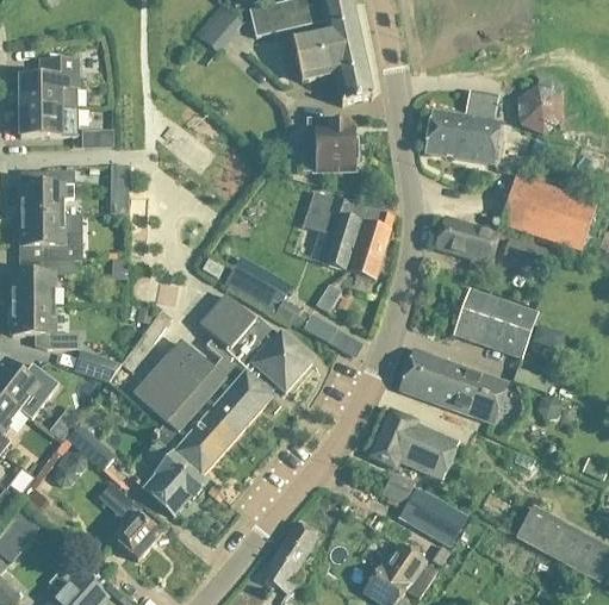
[(236,10),(259,4),(258,0),(232,0),(236,10)]
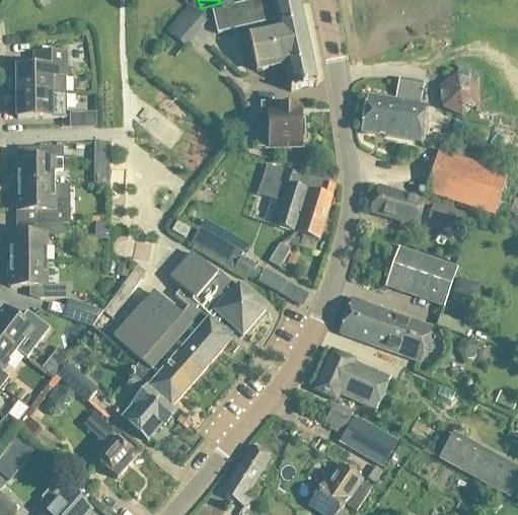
[(242,0),(212,7),(217,30),(275,17),(276,25),(247,31),(255,68),(284,62),(290,89),(317,83),(299,0),(242,0)]
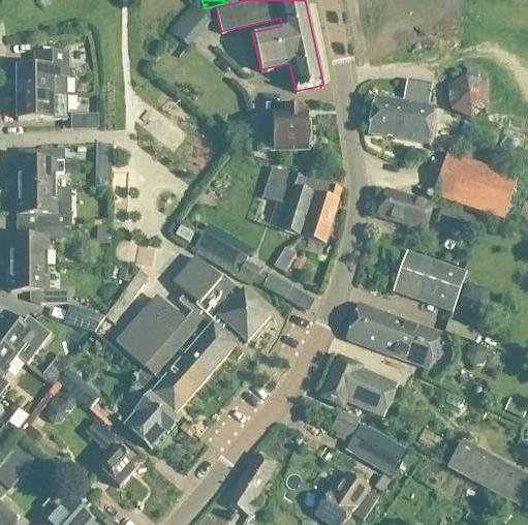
[(200,11),(194,6),(190,3),(168,28),(174,32),(187,44),(209,19),(200,11)]
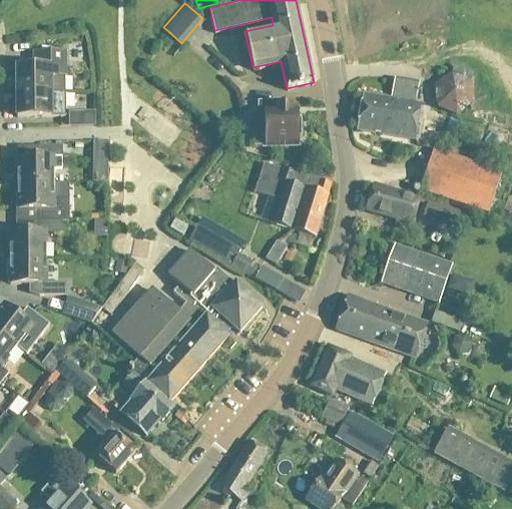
[(65,89),(65,73),(64,49),(34,49),(34,63),(16,63),(16,89),(65,89)]
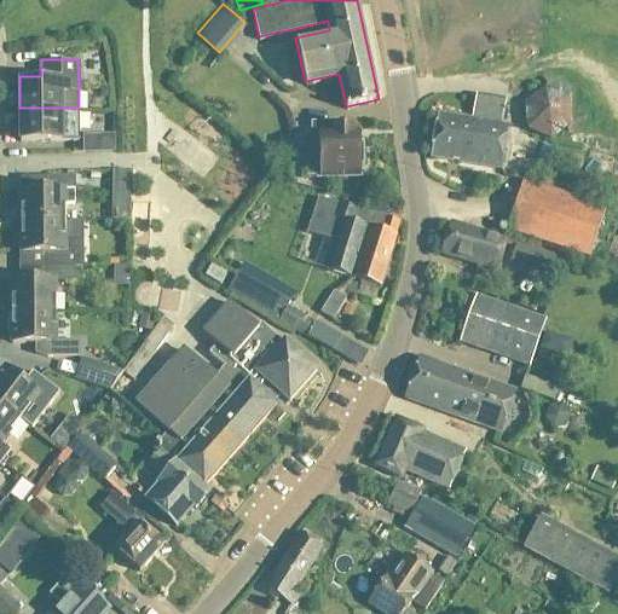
[(485,79),(483,93),(515,100),(519,85),(485,79)]
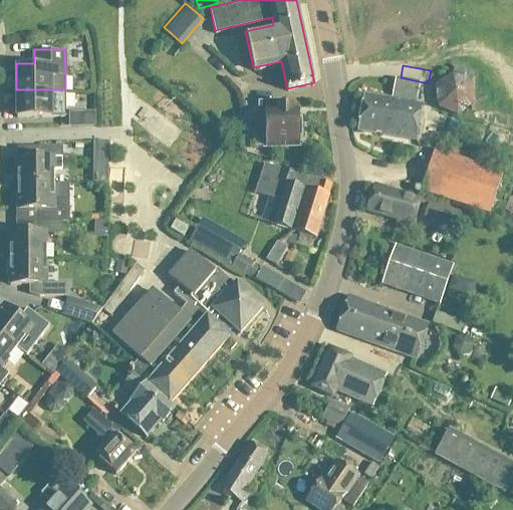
[(475,99),(473,77),(452,69),(435,82),(437,104),(458,112),(475,99)]
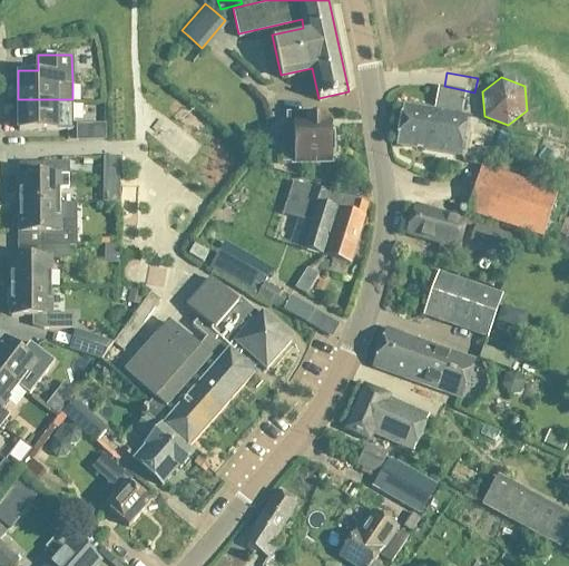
[(72,99),(18,99),(19,126),(72,126),(72,99)]
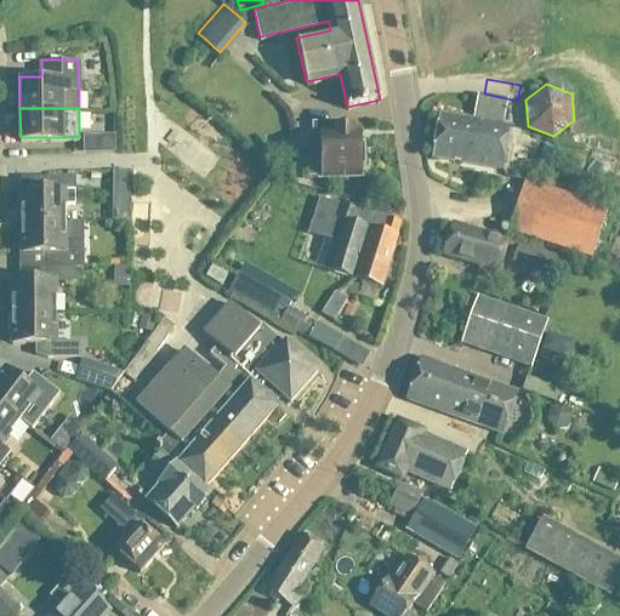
[(431,153),(501,165),(508,123),(439,110),(431,153)]
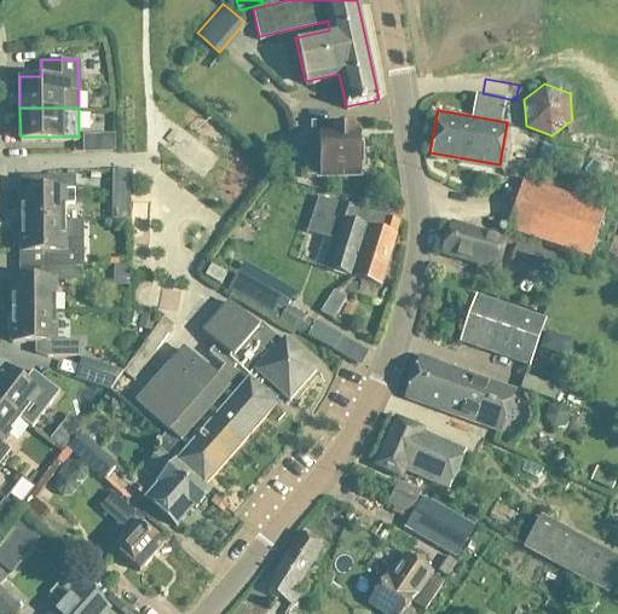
[(353,123),(334,125),(334,119),(310,119),(310,128),(305,128),(307,173),(359,173),(358,163),(364,163),(363,140),(358,140),(358,132),(353,132),(353,123)]
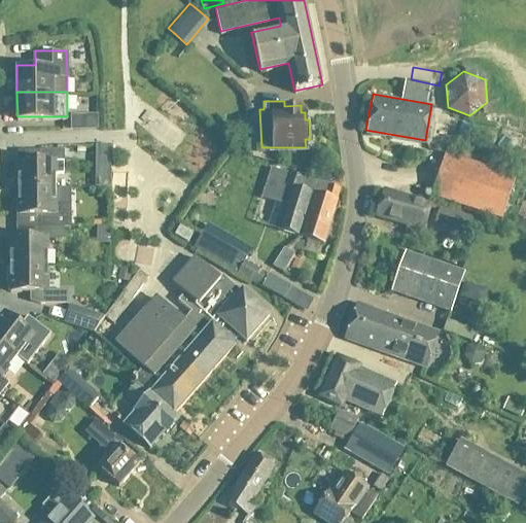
[(18,184),(56,184),(56,159),(64,159),(64,146),(38,146),(38,159),(18,159),(18,184)]
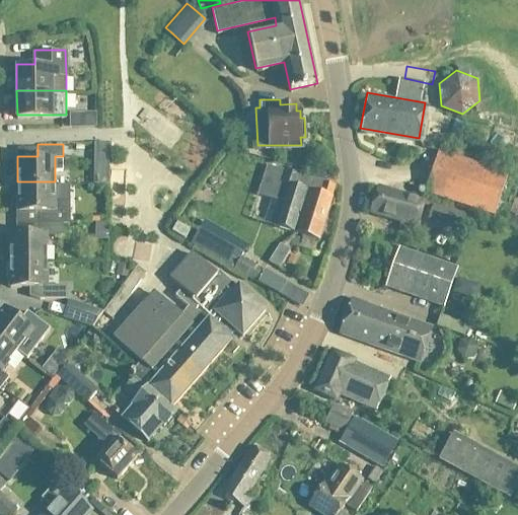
[(507,170),(438,148),(424,190),(494,212),(507,170)]
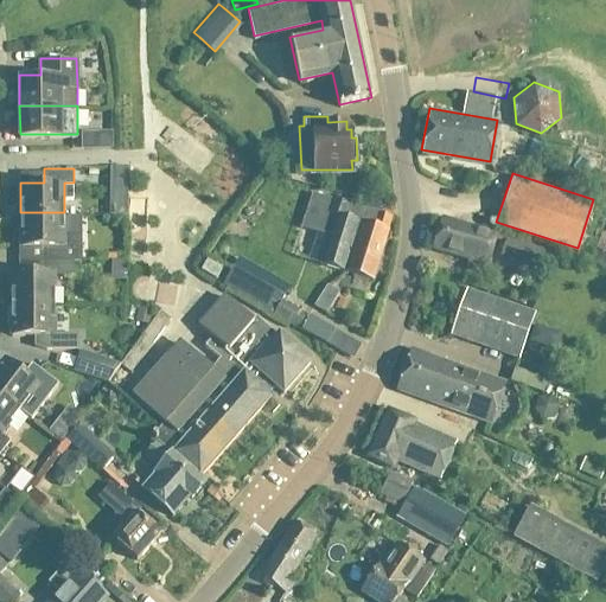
[(344,268),(364,206),(312,191),(301,225),(329,234),(320,261),(344,268)]
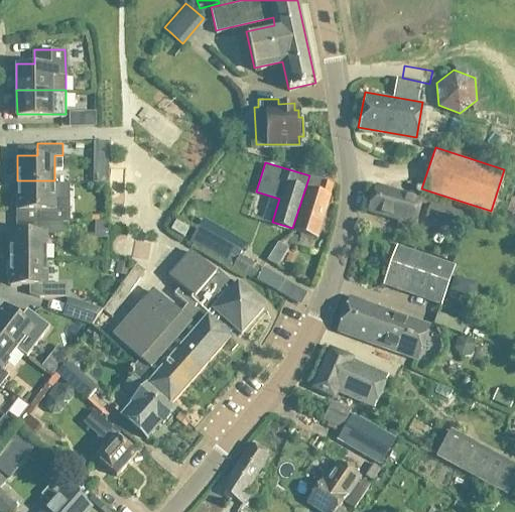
[(309,173),(309,175),(292,228),(316,236),(333,182),(322,179),(323,177),(309,173)]
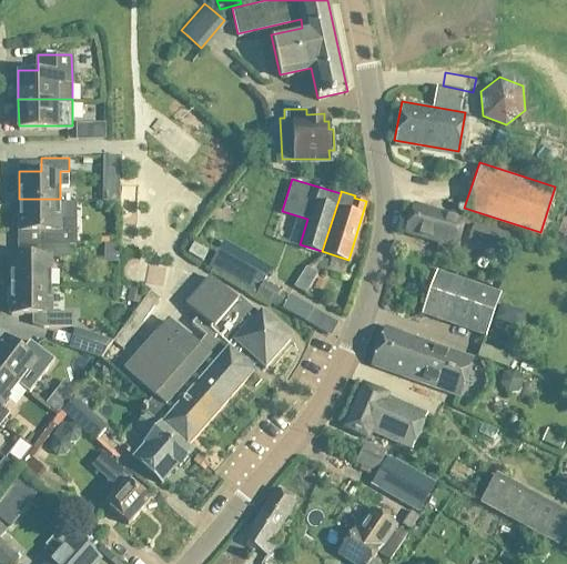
[(60,214),(60,199),(19,199),(19,229),(41,229),(41,241),(69,241),(77,241),(76,214),(60,214)]
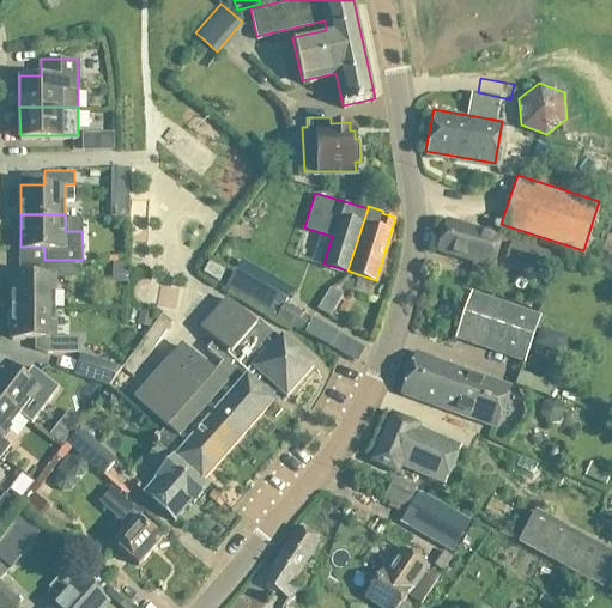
[(446,218),(437,248),(473,259),(471,266),(480,269),(483,261),(491,263),(500,235),(446,218)]
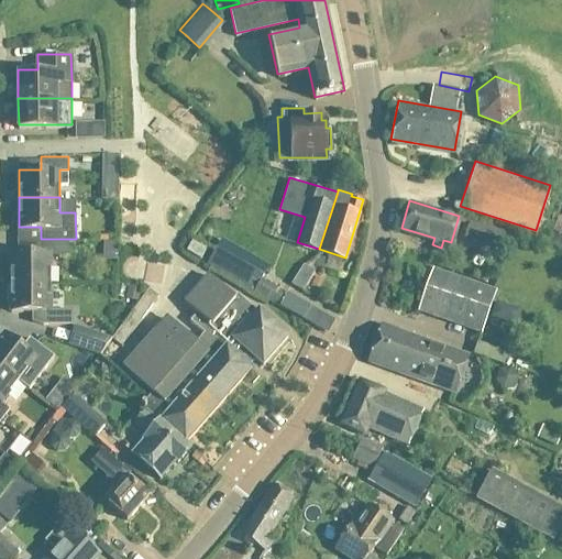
[(469,217),(463,234),(499,245),(505,228),(469,217)]
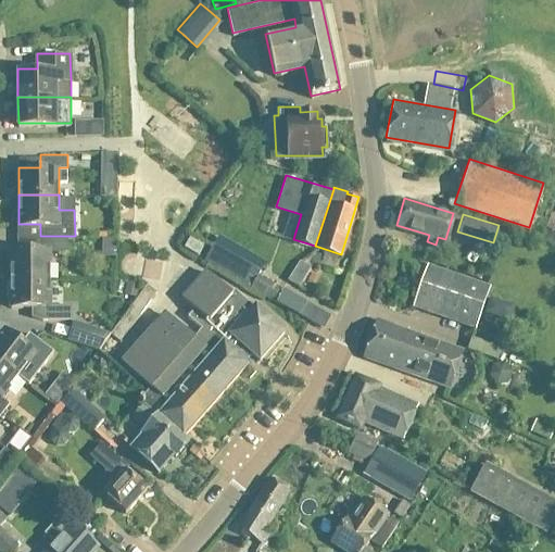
[(191,234),(206,241),(213,230),(198,222),(191,234)]
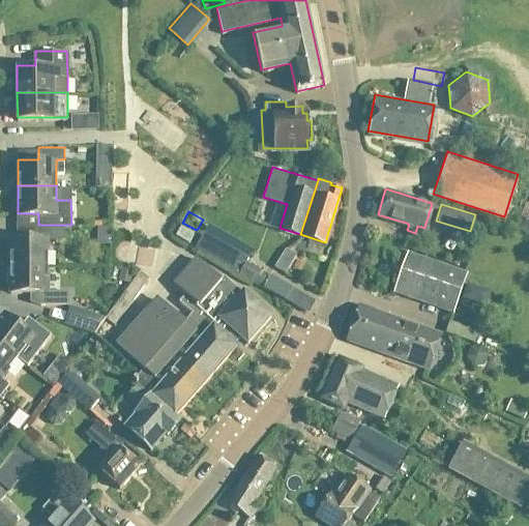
[(64,225),(38,225),(38,236),(9,236),(9,263),(48,263),(48,237),(64,237),(64,225)]
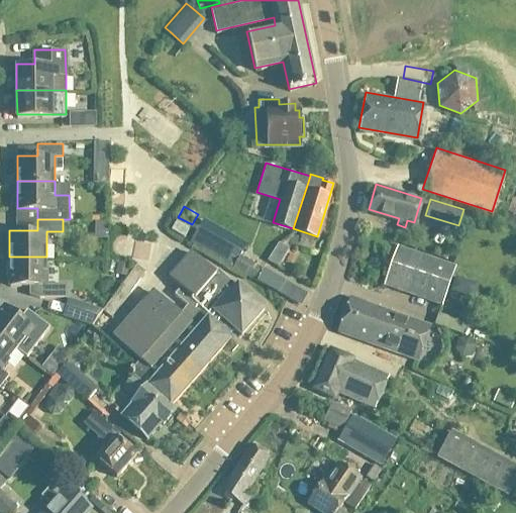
[(177,219),(172,227),(184,234),(189,226),(177,219)]
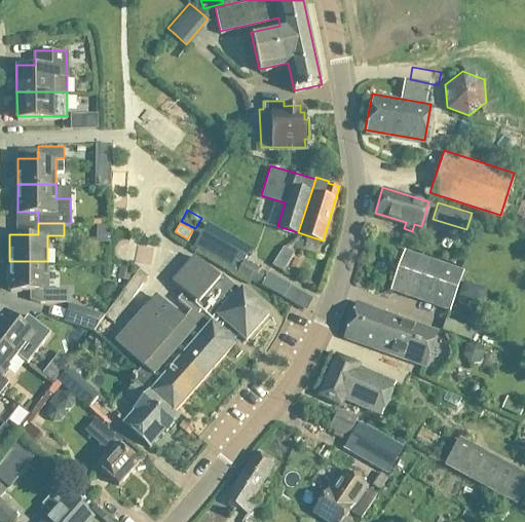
[(389,288),(449,309),(463,268),(404,247),(389,288)]
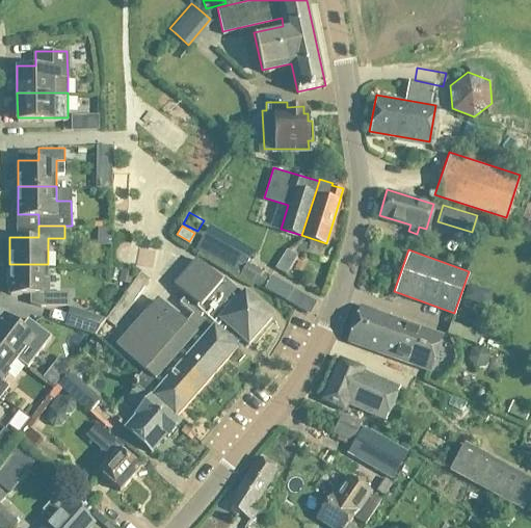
[(145,311),(116,344),(143,368),(133,380),(140,388),(142,389),(151,378),(158,386),(151,395),(175,416),(243,339),(248,343),(273,315),(244,290),(243,292),(223,274),(220,278),(195,256),(173,282),(185,293),(180,300),(192,312),(184,320),(160,298),(148,312),(145,311)]
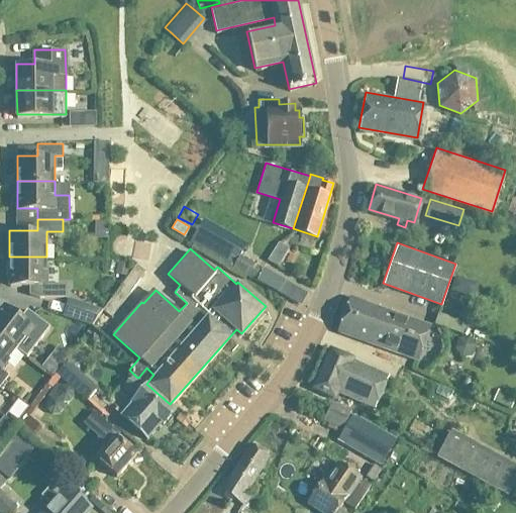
[(240,252),(233,265),(245,273),(255,278),(261,268),(263,266),(240,252)]
